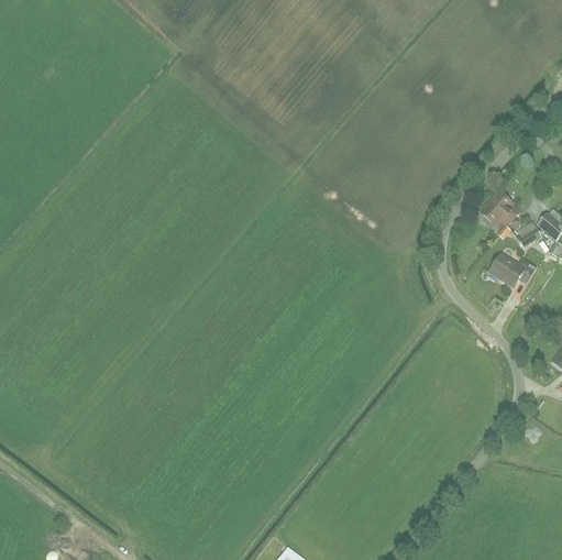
[(494,224),(499,218),(506,224),(518,210),(511,205),(513,202),(497,189),(480,211),(494,224)]
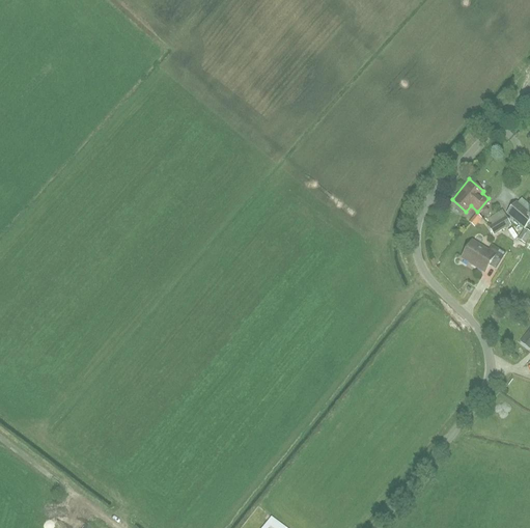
[(524,226),(529,219),(529,212),(515,199),(506,212),(524,226)]
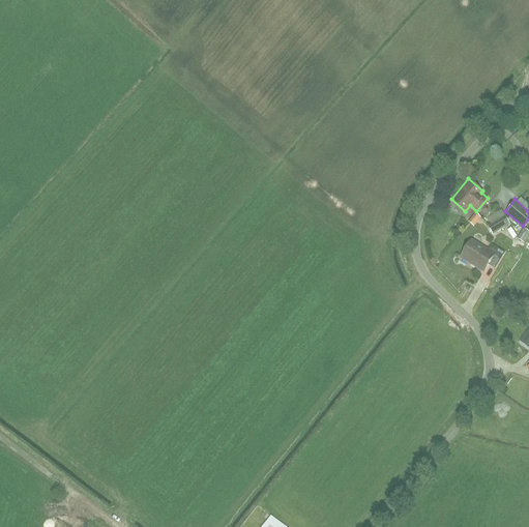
[(480,215),(474,210),(467,220),(473,224),(480,215)]
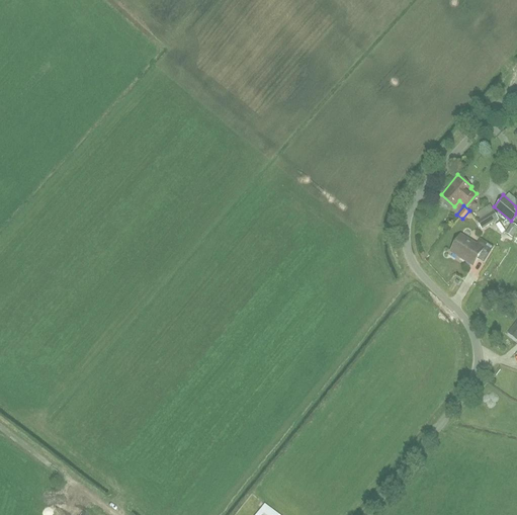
[(480,227),(485,224),(497,217),(493,209),(476,220),(480,227)]
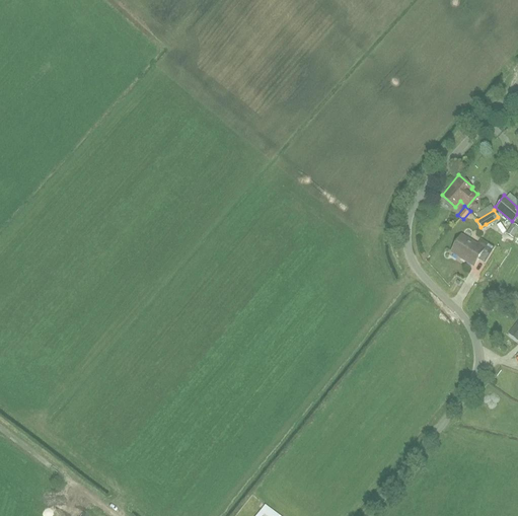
[(505,231),(511,235),(512,236),(517,226),(517,225),(511,221),(505,231)]
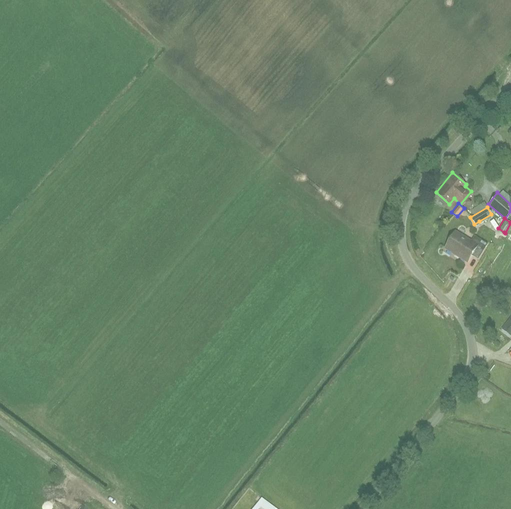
[(480,253),(486,242),(473,234),(470,239),(454,230),(444,247),(466,261),(473,249),(480,253)]
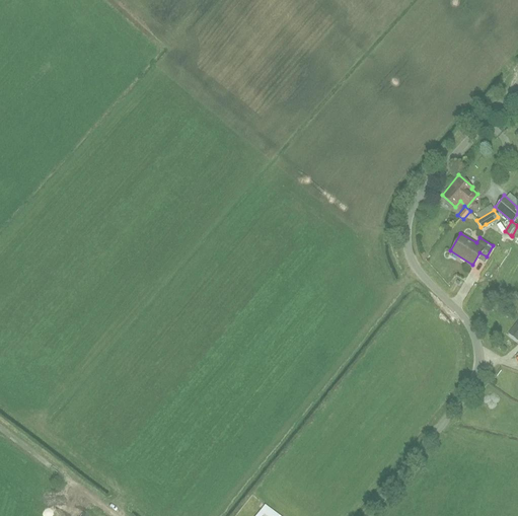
[(517,338),(517,336),(517,318),(509,332),(517,338)]
